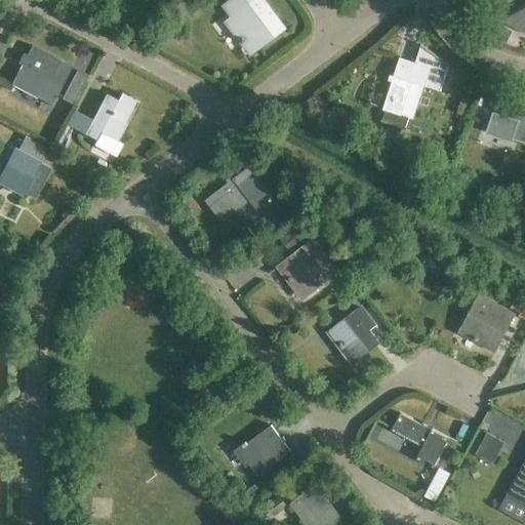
[(285,29),(263,0),(232,0),(225,6),(233,17),(227,23),(242,44),(251,37),(258,48),(285,29)]
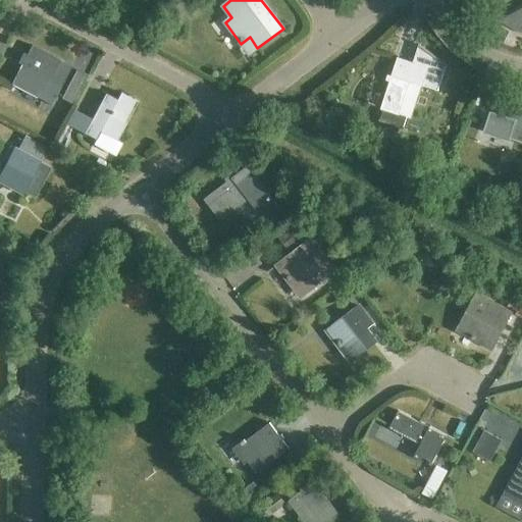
[(410,81),(426,86),(434,60),(435,59),(418,45),(417,45),(418,46),(412,62),(398,57),(380,109),(382,110),(378,120),(405,129),(409,117),(400,114),(410,81)]
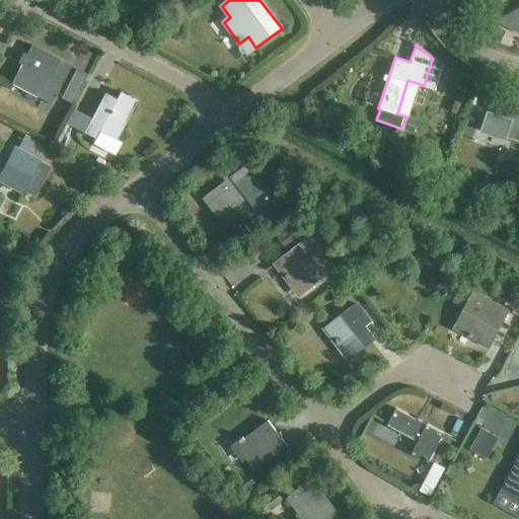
[(30,46),(10,85),(51,105),(71,66),(30,46)]
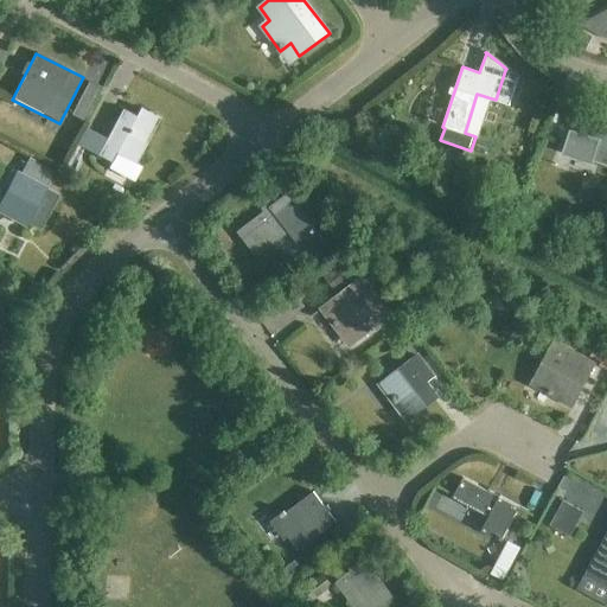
[(89,80),(71,115),(84,121),(102,87),(89,80)]
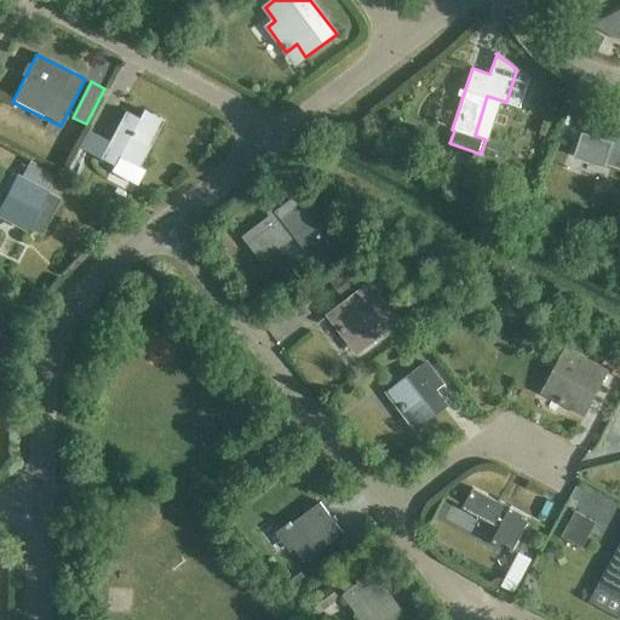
[(124,110),(99,158),(114,165),(120,154),(139,164),(164,120),(142,109),(136,121),(128,118),(131,114),(124,110)]
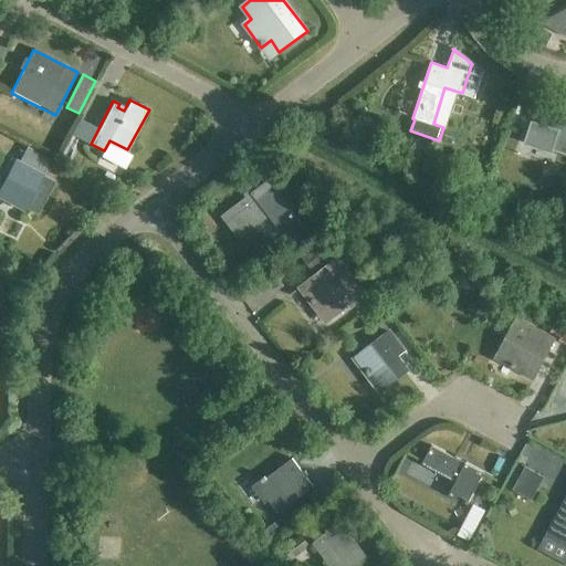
[(524,143),(553,154),(554,149),(565,153),(565,116),(540,107),(535,121),(532,119),(524,143)]
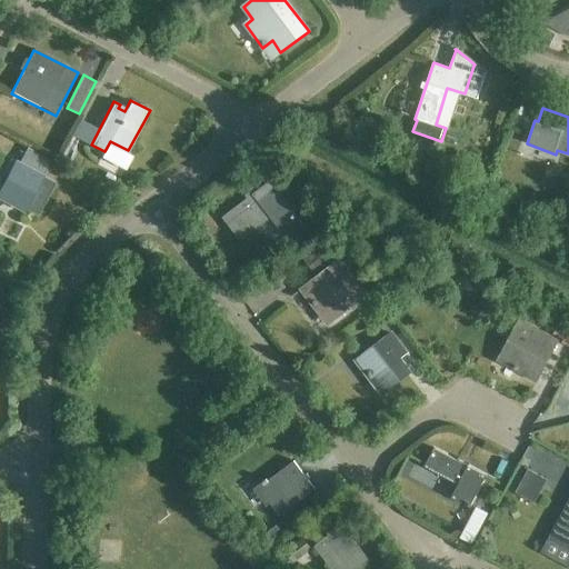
[(19,165),(11,178),(8,176),(0,191),(0,197),(23,209),(25,208),(37,215),(53,183),(19,165)]
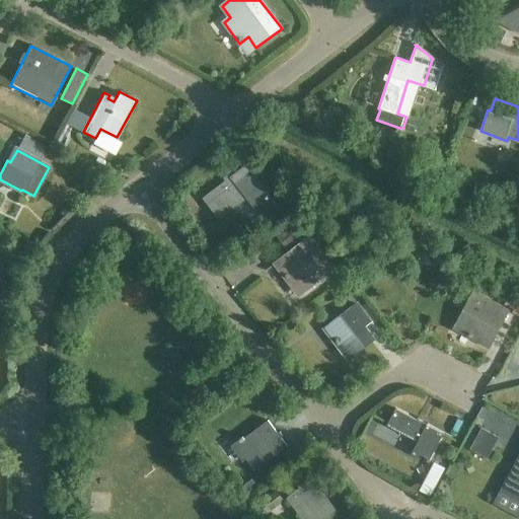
[(271,198),(250,171),(246,165),(203,198),(220,219),(247,199),(261,216),(273,207),(268,200),(271,198)]
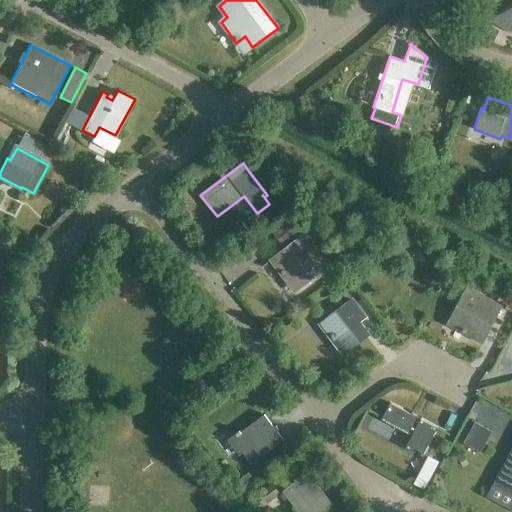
[(290,214),(270,230),(284,246),(304,230),(290,214)]
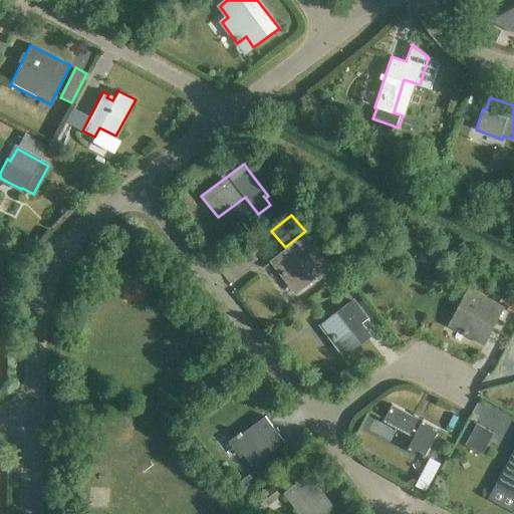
[(288,249),(272,261),(288,282),(289,281),(297,291),(323,272),(330,266),(306,235),(288,249)]
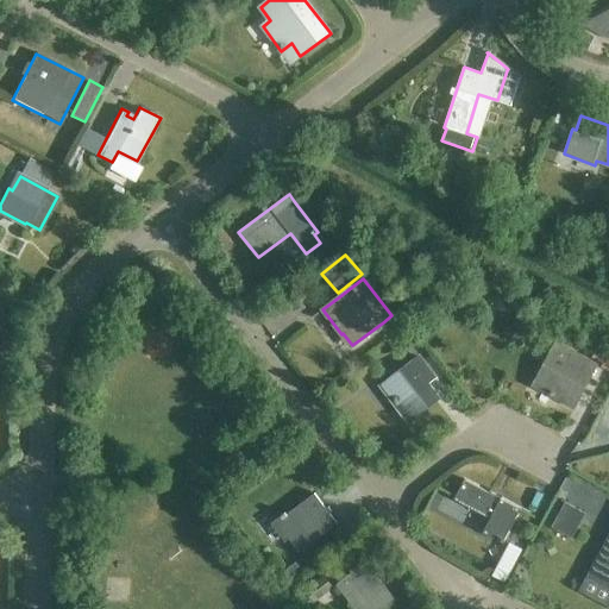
[(522,319),(509,328),(518,339),(529,331),(522,319)]
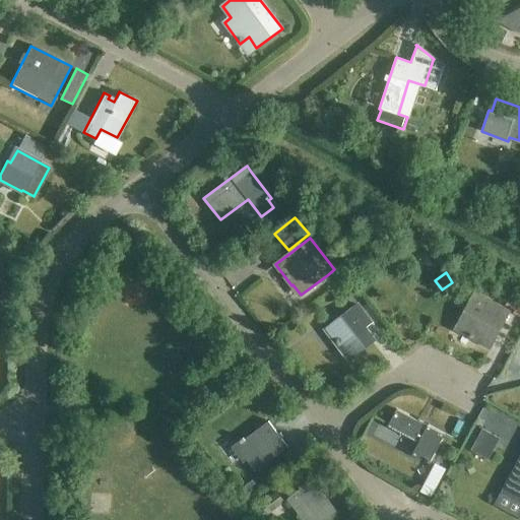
[(477,294),(467,313),(464,312),(455,330),(477,342),(479,340),(491,346),(510,311),(477,294)]
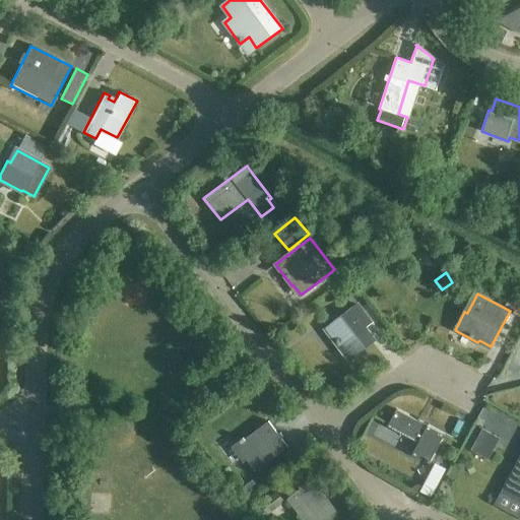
[(360,307),(343,319),(341,316),(324,329),(340,350),(342,349),(350,360),(376,339),(367,327),(372,323),(360,307)]
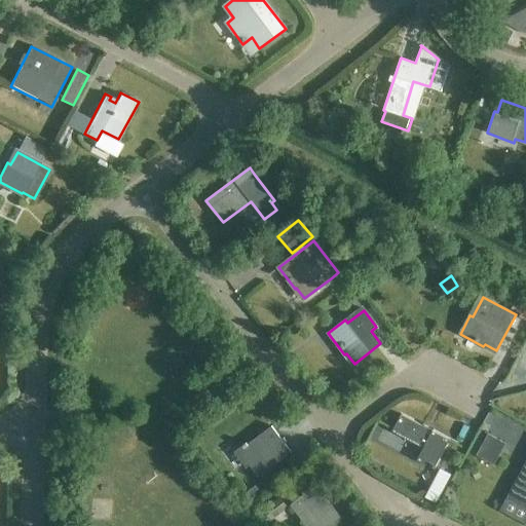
[(392,431),(423,448),(417,460),(434,470),(449,440),(402,414),(392,431)]
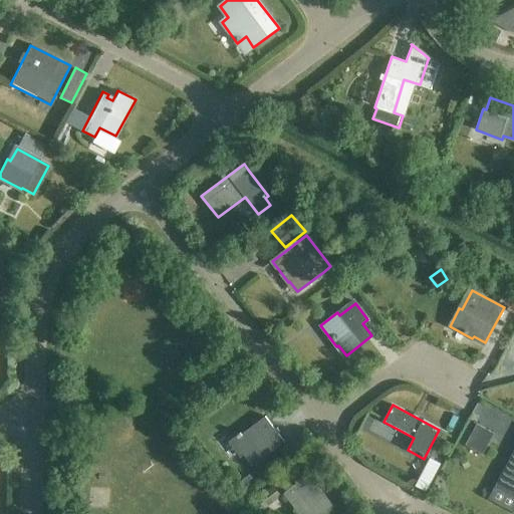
[(502,424),(487,415),(476,434),(492,443),(502,424)]
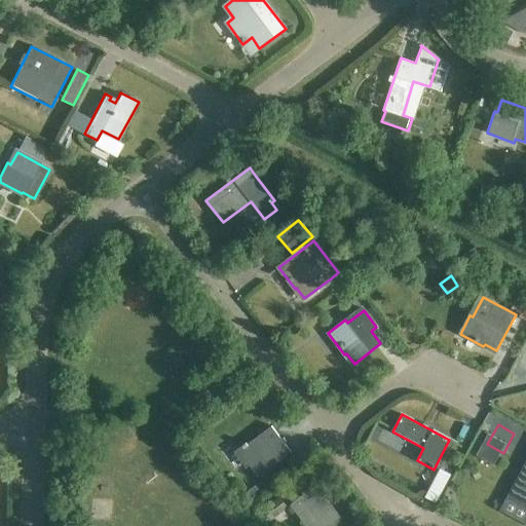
[(292,452),(271,426),(239,452),(259,478),(292,452)]
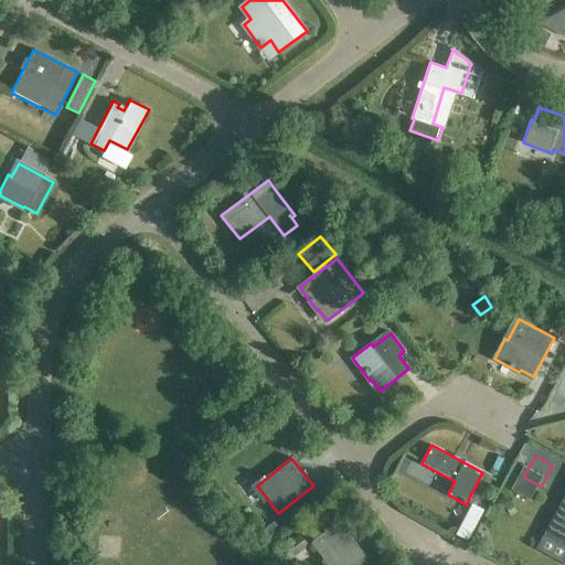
[(480,496),(473,509),(483,514),(491,501),(480,496)]
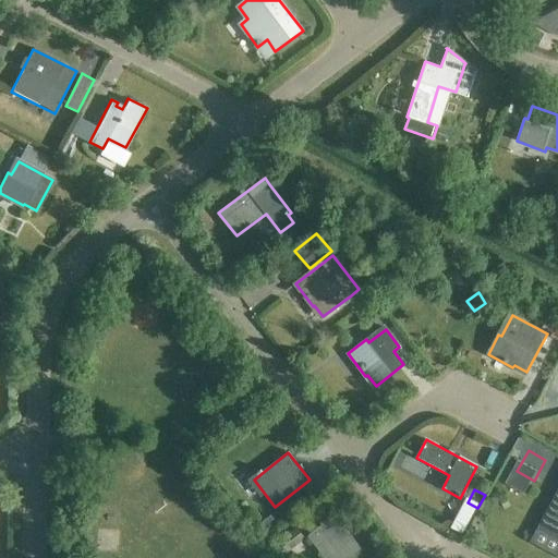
[(557,550),(556,554),(557,555),(557,494),(540,530),(557,540),(557,550)]
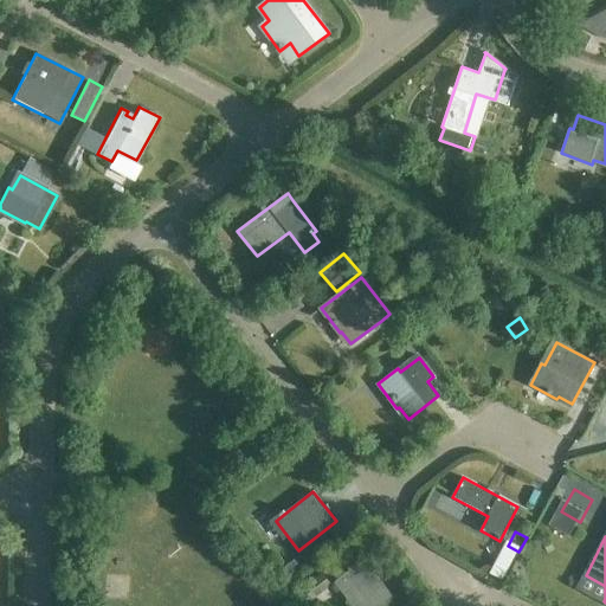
[(365,559),(335,581),(353,605),(379,605),(393,597),(365,559)]
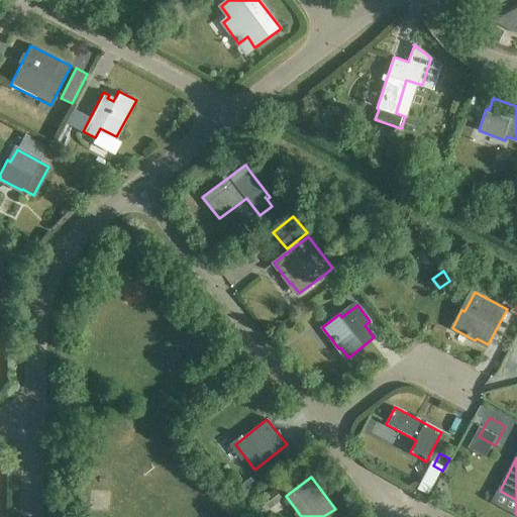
[(251,478),(241,485),(247,492),(256,485),(251,478)]
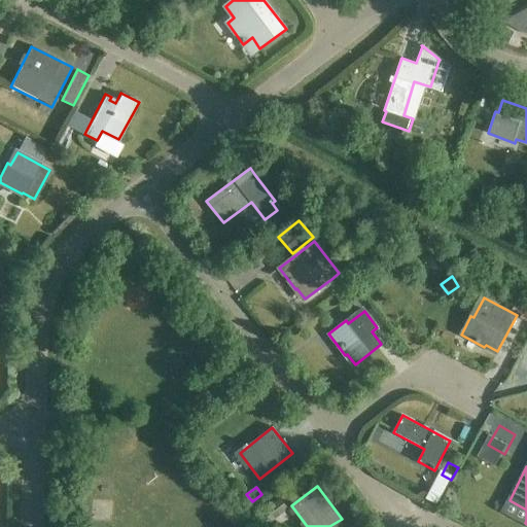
[(431,487),(425,498),(436,503),(443,493),(431,487)]
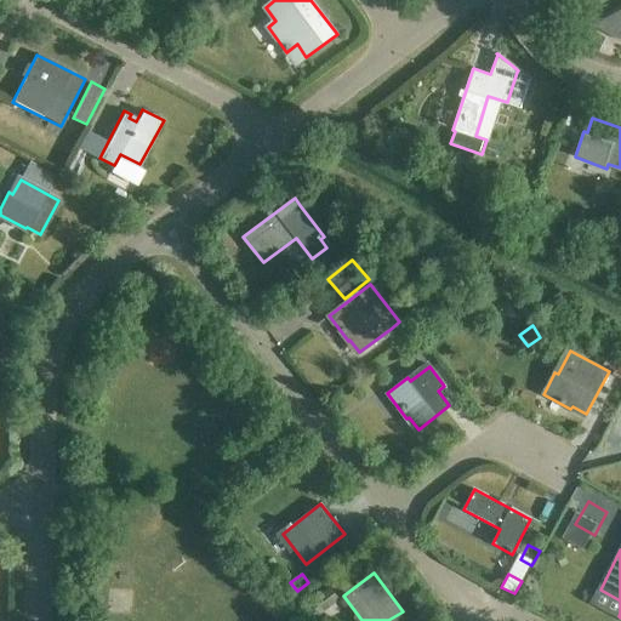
[(331,590),(313,603),(322,614),(340,600),(331,590)]
